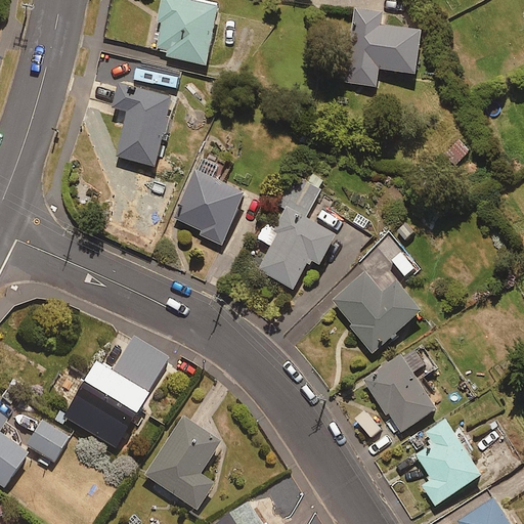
[(161,0),(158,20),(161,22),(155,53),(206,63),(217,4),(198,0),(161,0)]
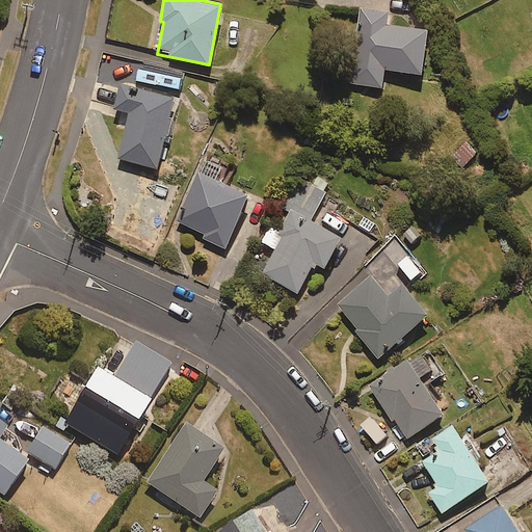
[(388,11),(361,8),(352,84),(382,87),(383,69),(422,73),(426,28),(386,25),(388,11)]
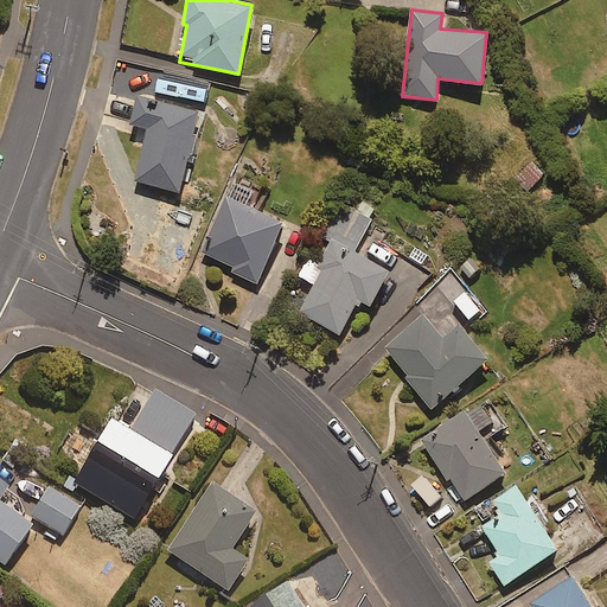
[(183,178),(191,179),(202,131),(195,128),(198,109),(138,96),(132,122),(147,126),(135,180),(179,191),(183,178)]
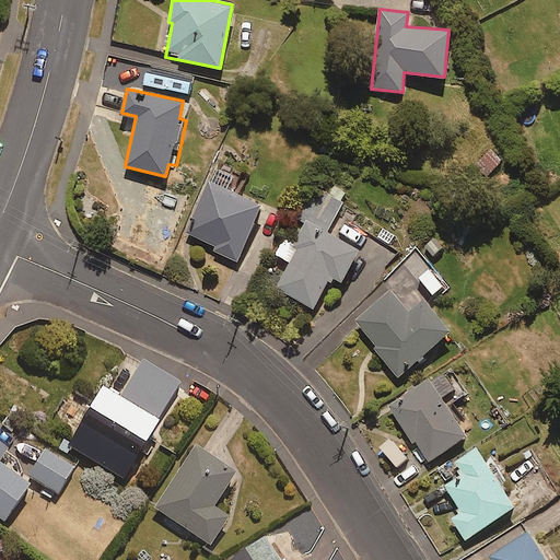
[(501,160),(489,149),(476,164),(488,175),(501,160)]
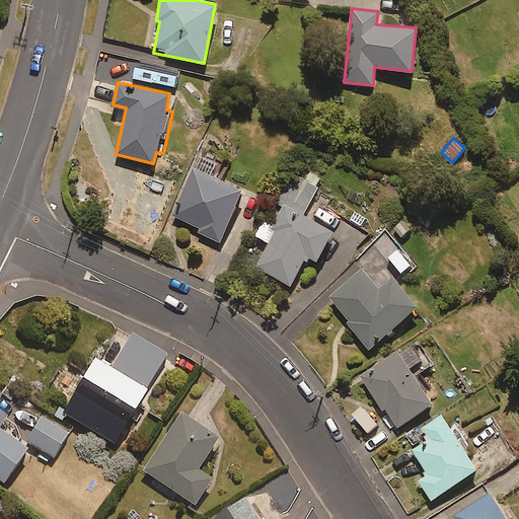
[(229,160),(202,148),(172,216),(201,228),(198,232),(220,242),(242,189),(221,179),(229,160)]
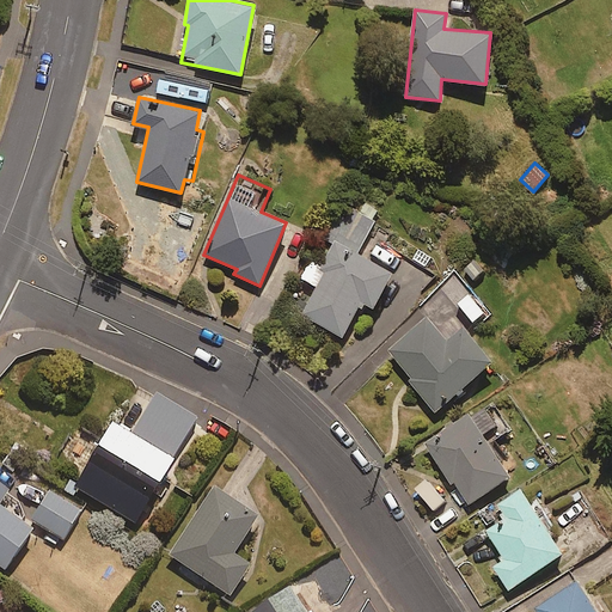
[(374,221),(342,204),(329,232),(336,236),(320,267),(312,262),(304,279),(317,286),(301,316),(343,337),(360,303),(373,310),(392,271),(357,254),(374,221)]
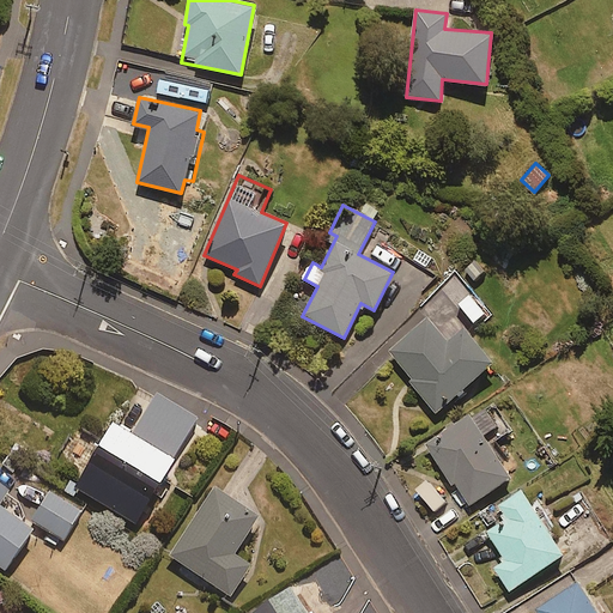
[(487,310),(459,277),(418,311),(425,320),(389,351),(414,378),(410,382),(436,412),(495,362),(466,328),(487,310)]
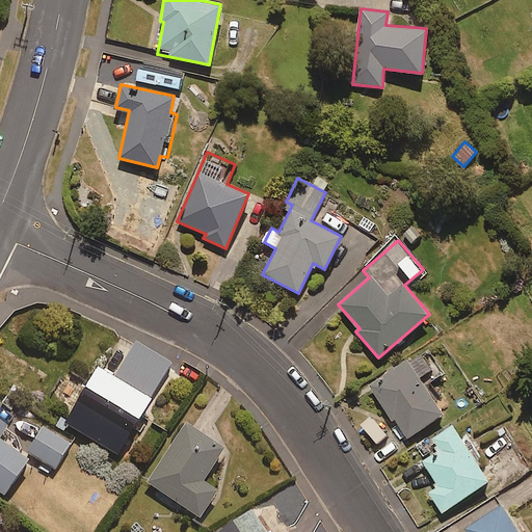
[(171,366),(136,343),(115,377),(99,367),(64,422),(115,455),(171,366)]
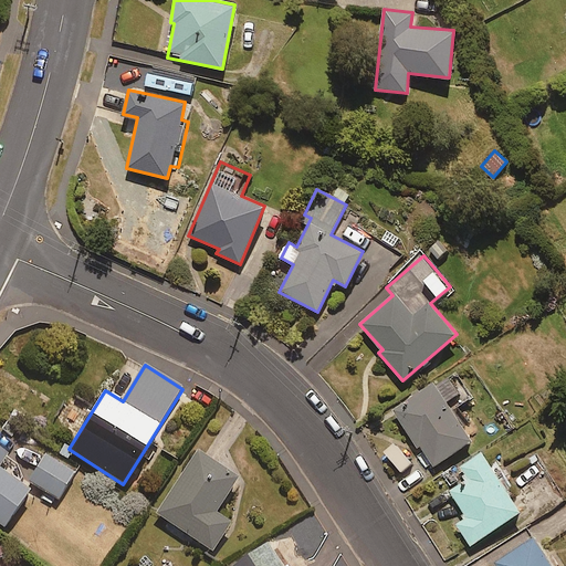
[(473,397),(451,368),(392,411),(435,467),(472,439),(452,412),(473,397)]
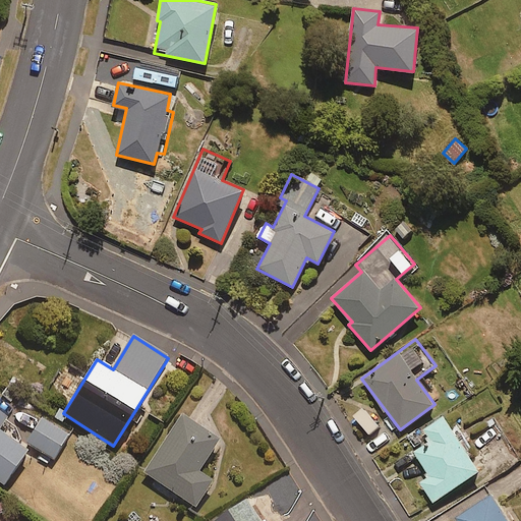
[(0,427),(8,416),(0,410),(0,480),(4,484),(27,451),(0,430),(0,427)]
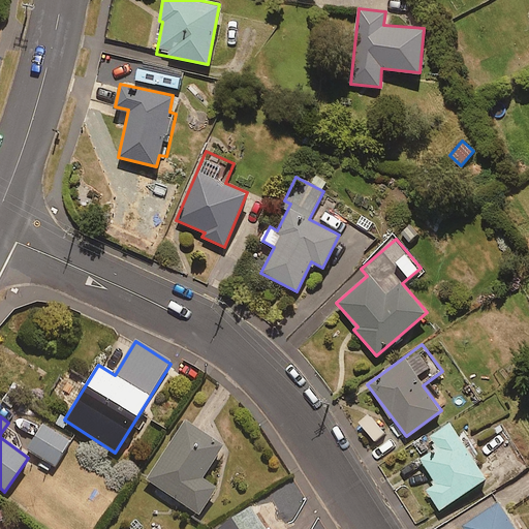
[(71,441),(44,422),(26,447),(54,467),(71,441)]
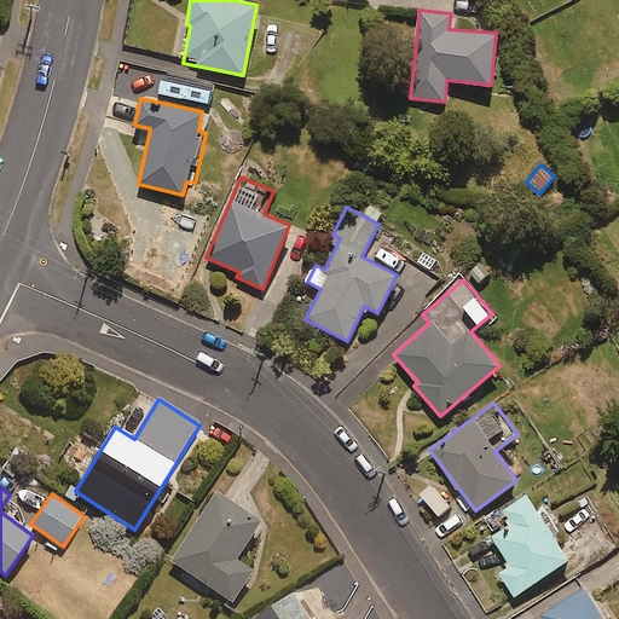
[(261,524),(218,493),(172,561),(233,602),(254,571),(237,560),(261,524)]
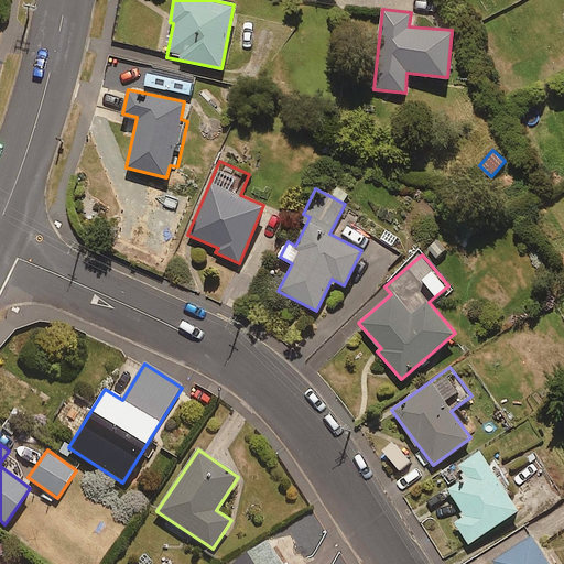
[(518,510),(479,451),(454,467),(463,479),(447,489),(464,513),(454,520),(468,543),(518,510)]
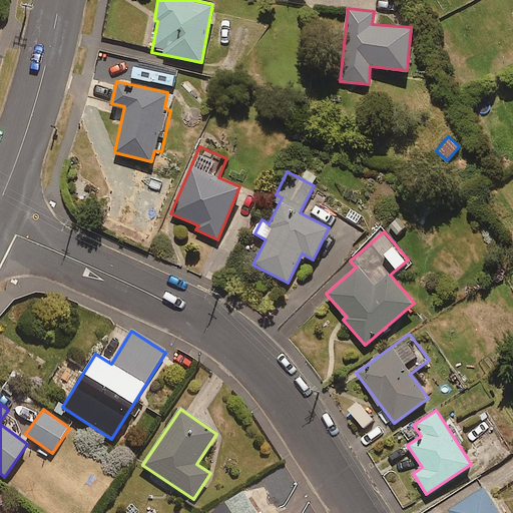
[(500,512),(486,487),(447,509),(449,512),(500,512)]
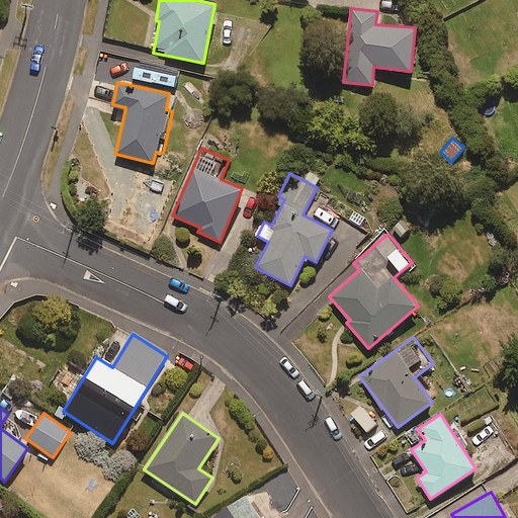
[(260,517),(245,497),(213,517),(260,517)]
